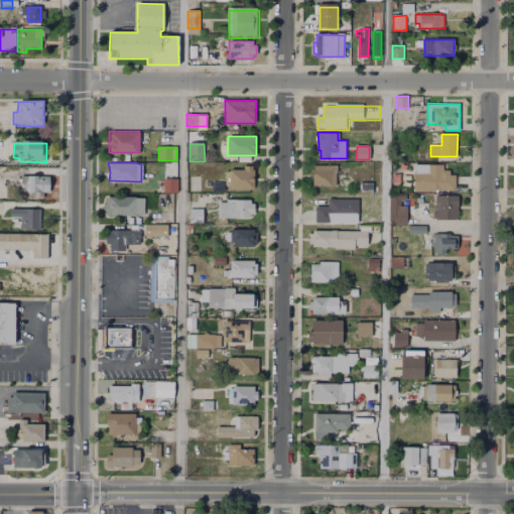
[(456,175),(455,189),(415,188),(415,164),(443,164),(443,171),(450,171),(450,175),(456,175)]
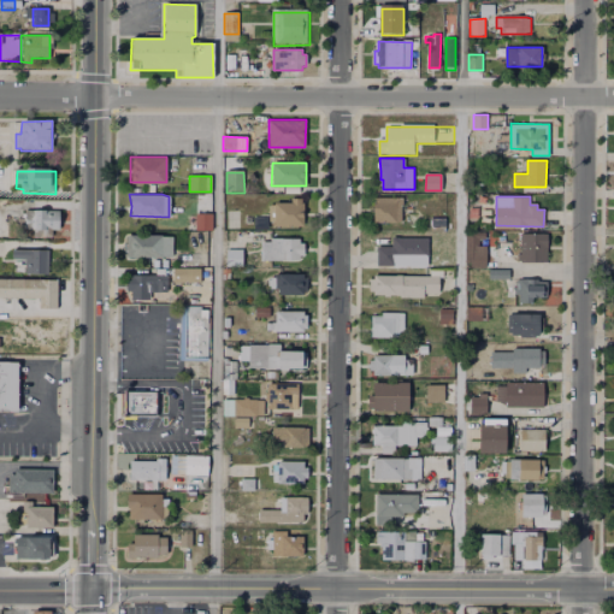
[(402,198),(401,222),(375,220),(375,198),(402,198)]
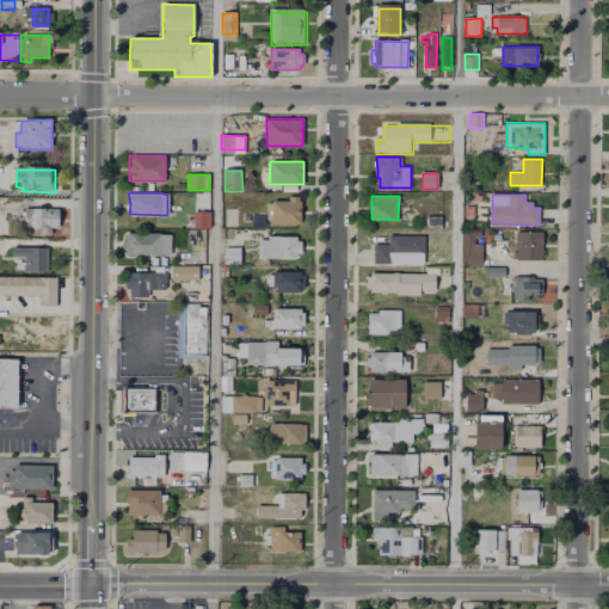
[(301,201),(301,225),(268,225),(268,203),(272,203),(272,201),(301,201)]
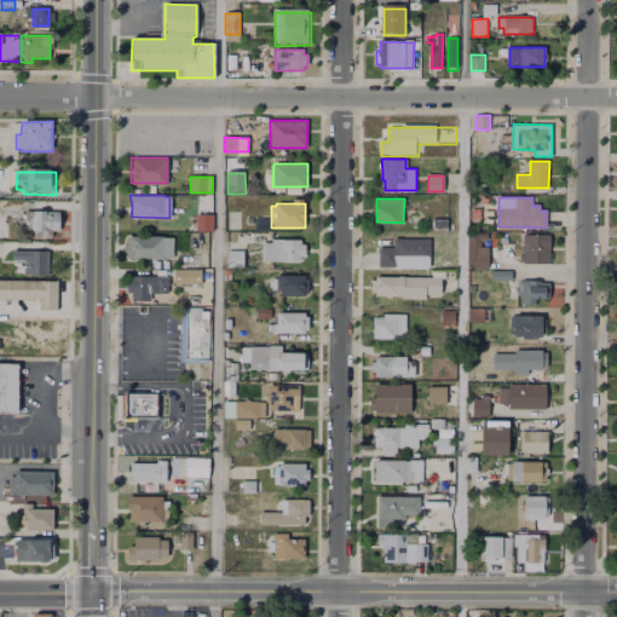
[(57,212),(57,231),(51,231),(51,240),(34,238),(34,230),(24,230),(24,211),(57,212)]
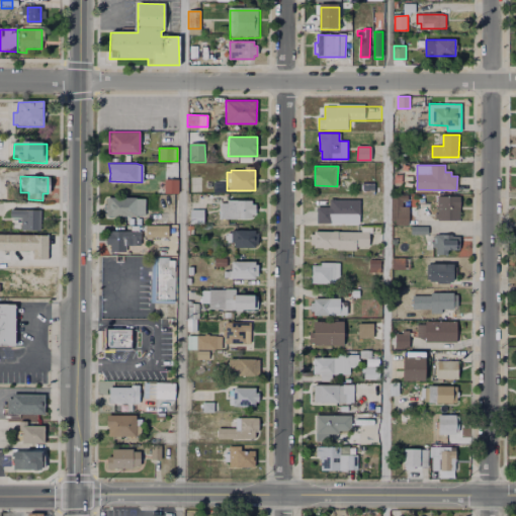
[(177,180),(177,192),(164,192),(165,180),(177,180)]
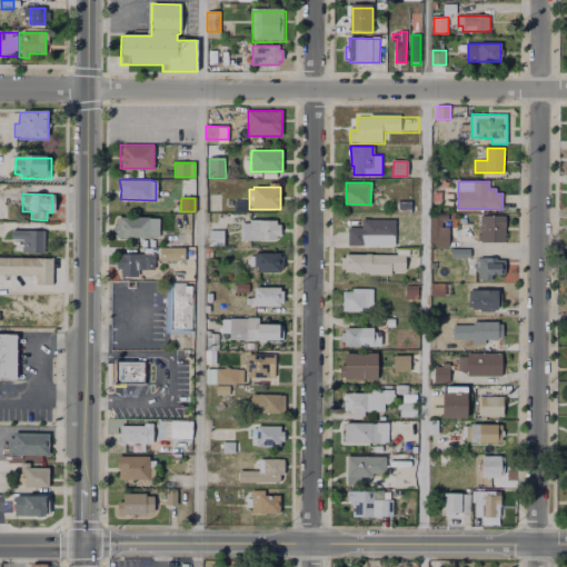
[(431,216),(450,216),(450,225),(445,225),(446,228),(450,228),(451,250),(437,250),(436,246),(431,246),(431,216)]
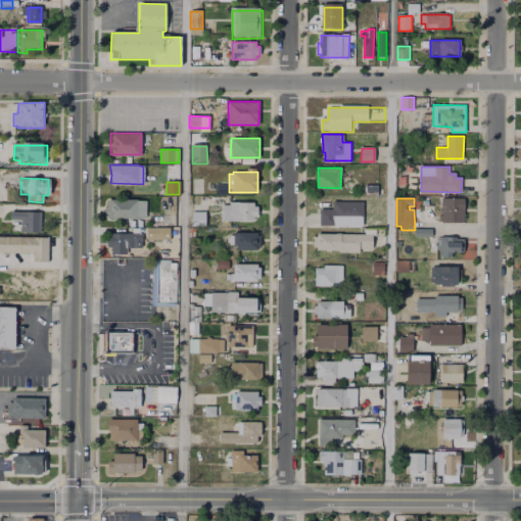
[(464,222),(440,222),(440,217),(442,217),(442,198),(464,198),(464,222)]
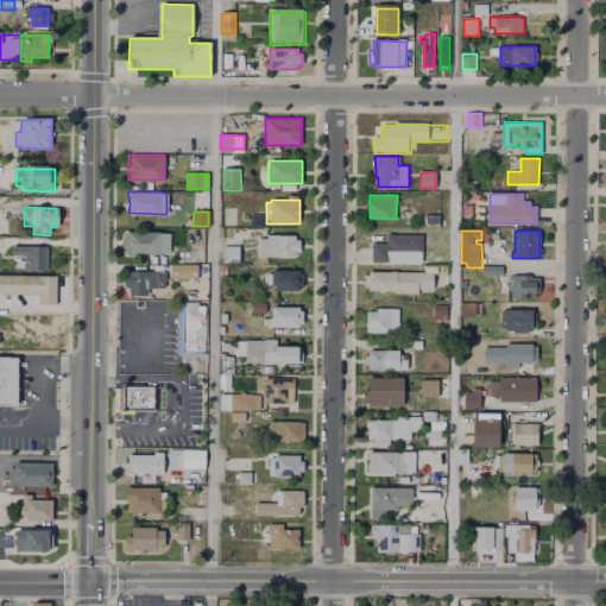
[(171,234),(170,253),(125,252),(125,232),(158,232),(171,234)]
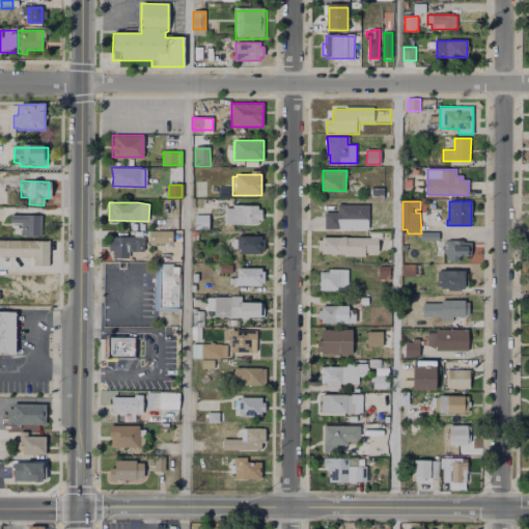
[(258,205),(258,210),(261,210),(261,221),(258,221),(258,224),(227,223),(227,209),(234,209),(234,205),(258,205)]
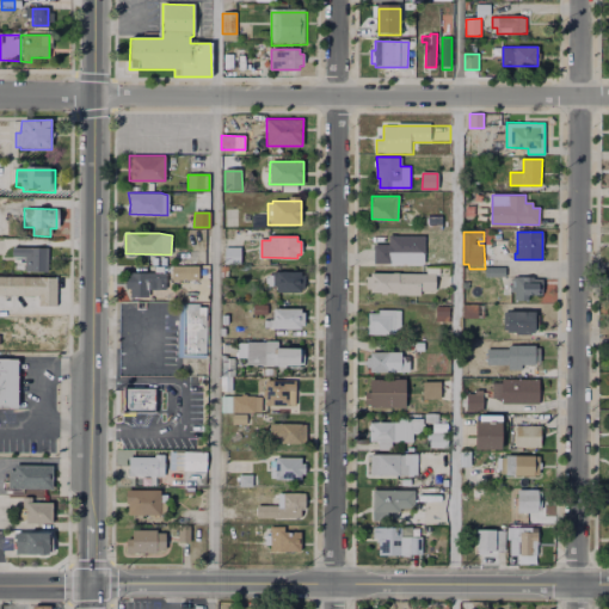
[(424,237),(424,264),(374,263),(374,245),(391,245),(389,237),(424,237)]
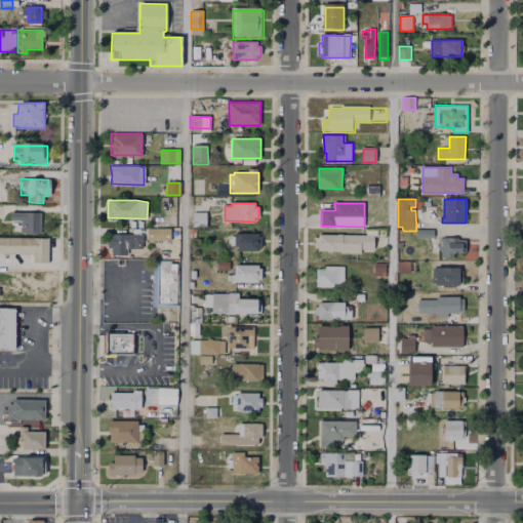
[(42,212),(41,232),(22,232),(22,220),(10,220),(10,212),(42,212)]
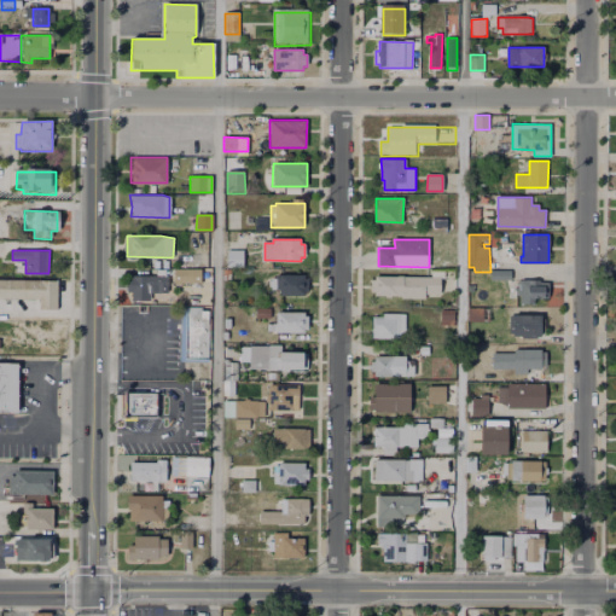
[(243,251),(242,267),(227,267),(227,251),(243,251)]
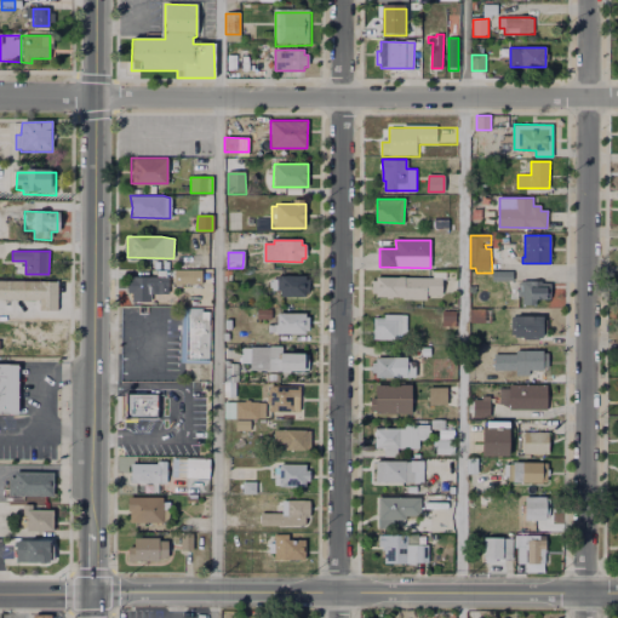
[(493,274),(514,274),(514,284),(493,284),(493,274)]
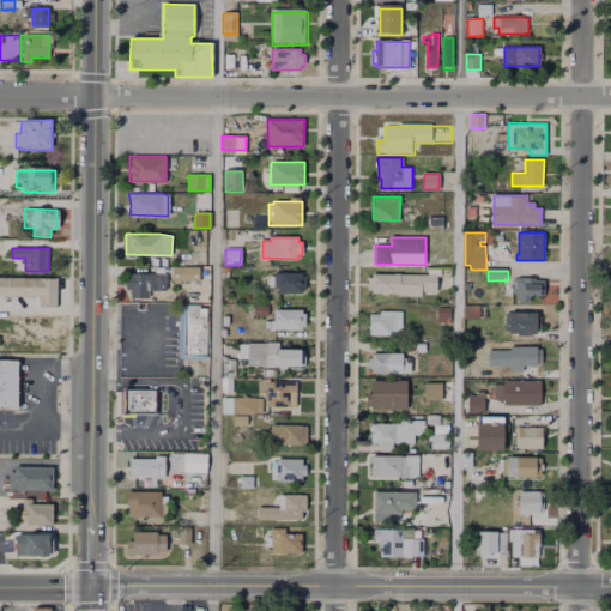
[(306,276),(306,290),(302,290),(302,292),(278,292),(278,288),(270,288),(270,284),(267,284),(267,279),(270,276),(273,276),(273,272),(302,272),(302,276),(306,276)]
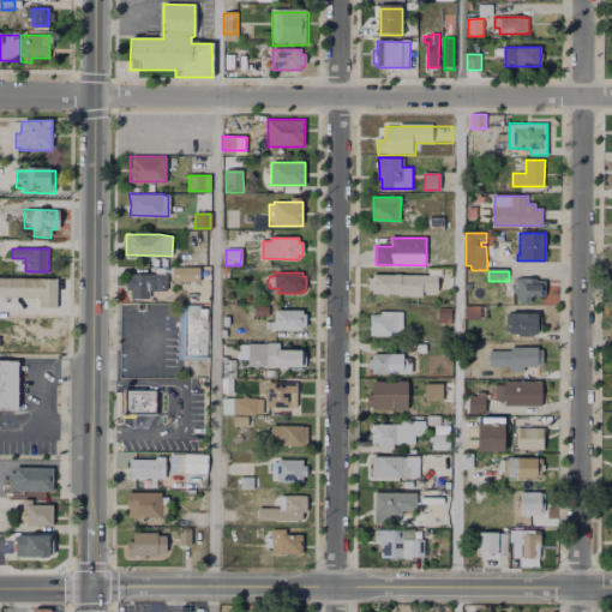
[(166,275),(166,289),(149,289),(149,298),(131,298),(131,291),(126,291),(126,275),(166,275)]
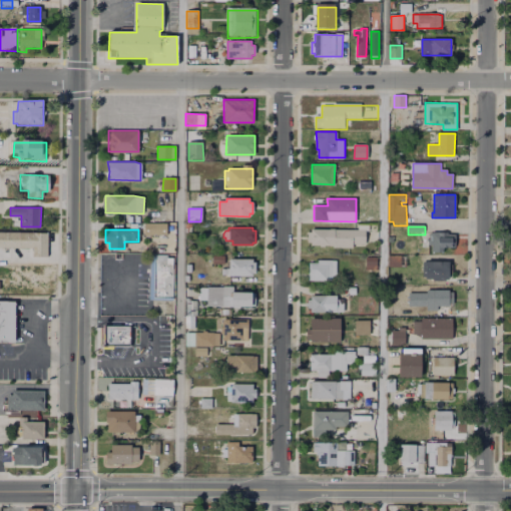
[(366,230),(366,244),(312,244),(312,241),(309,241),(309,231),(312,231),(366,230)]
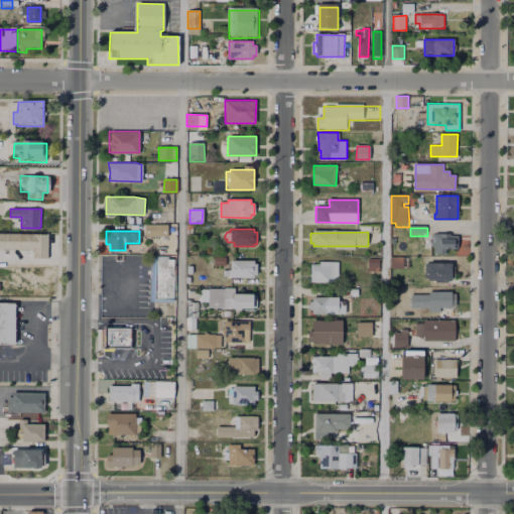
[(0,234),(47,235),(47,258),(33,258),(33,250),(0,249),(0,234)]
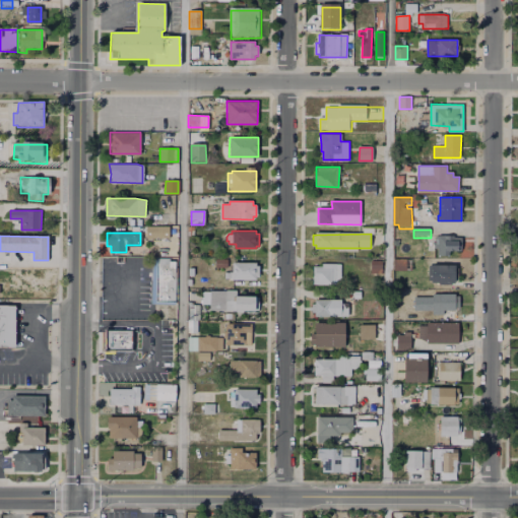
[(462,239),(462,254),(449,254),(449,258),(436,258),(436,239),(462,239)]
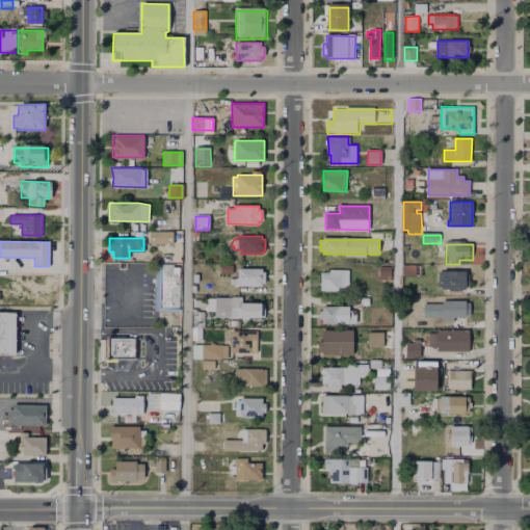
[(180,279),(180,311),(155,311),(156,264),(174,265),(174,279),(180,279)]
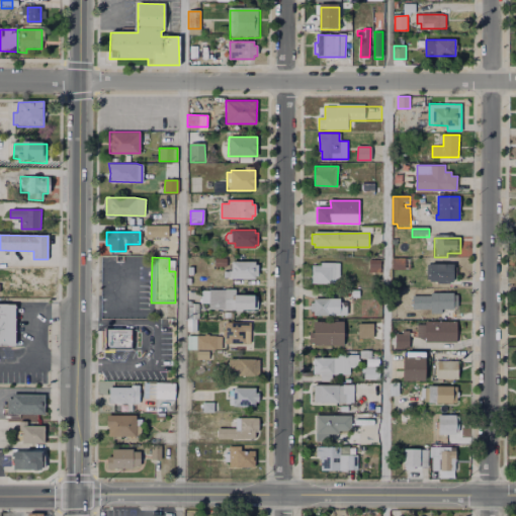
[(411,259),(411,270),(394,270),(394,258),(411,259)]
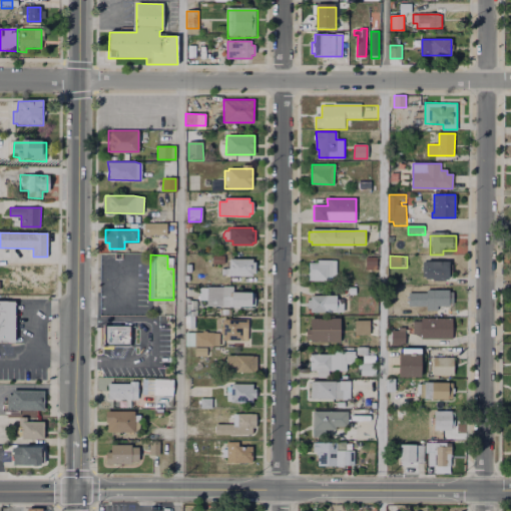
[(377,258),(377,269),(367,269),(367,258),(377,258)]
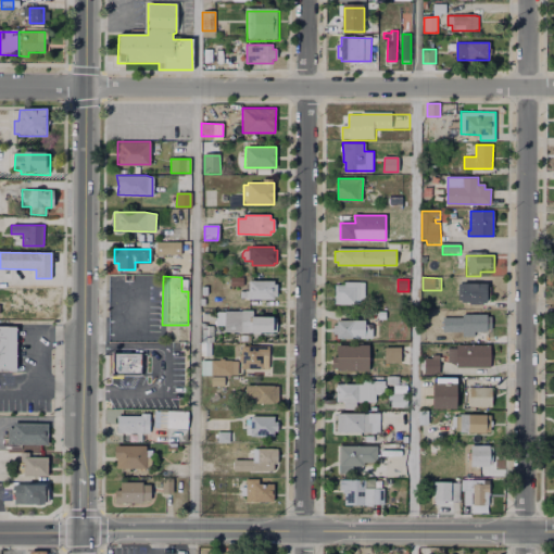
[(277,285),(277,297),(274,297),(274,300),(244,300),(244,290),(249,290),(249,280),(274,280),(274,285),(277,285)]
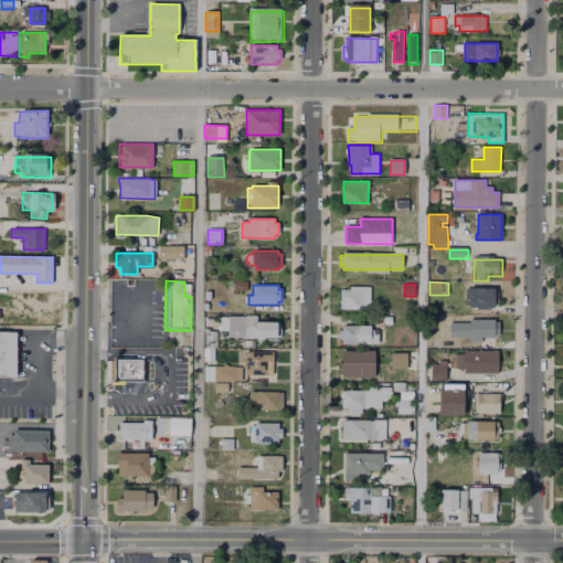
[(371,287),(371,311),(341,310),(341,287),(371,287)]
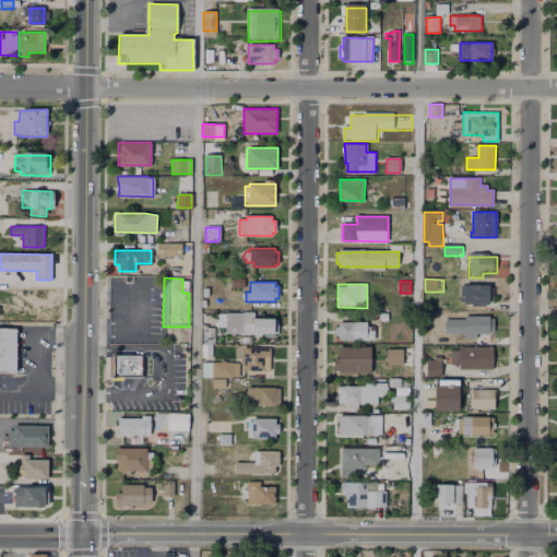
[(464,288),(498,287),(498,307),(464,307),(464,288)]
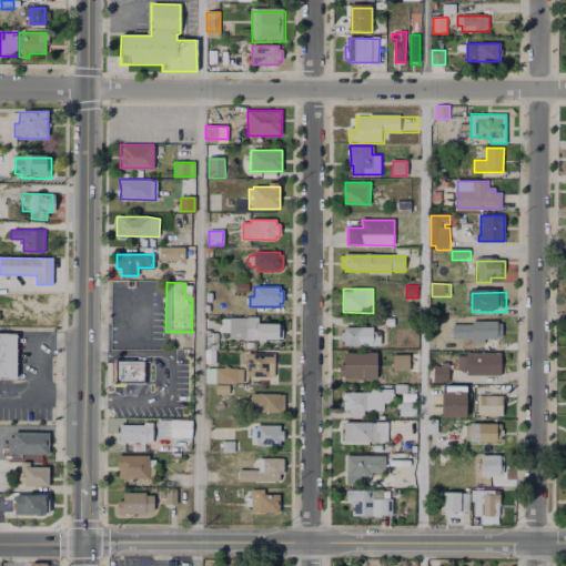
[(283,325),(283,340),(229,340),(229,317),(259,317),(259,322),(276,322),(276,325),(283,325)]
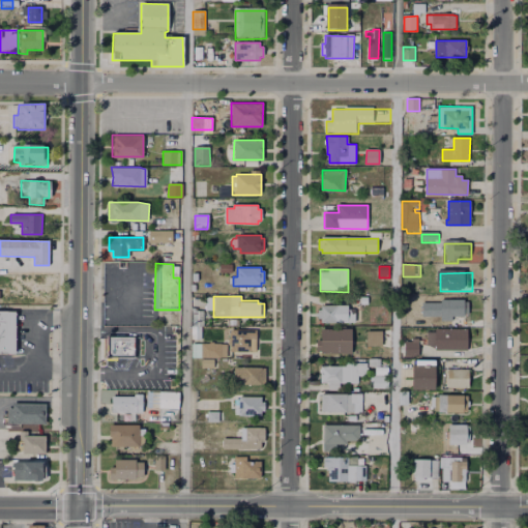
[(370,299),(370,306),(360,306),(360,298),(370,299)]
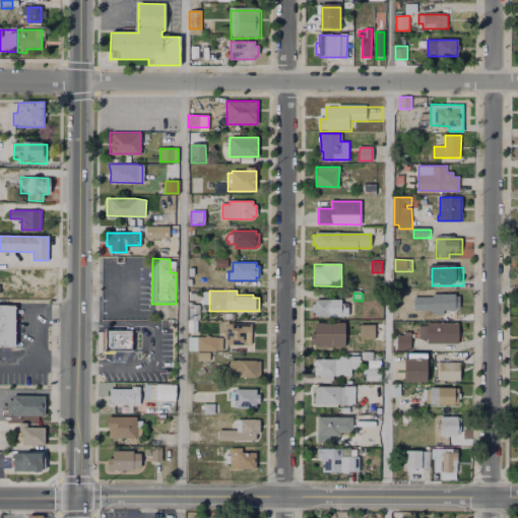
[(460,299),(460,313),(444,313),(444,317),(433,317),(433,313),(415,313),(415,299),(433,299),(433,296),(456,297),(456,299),(460,299)]
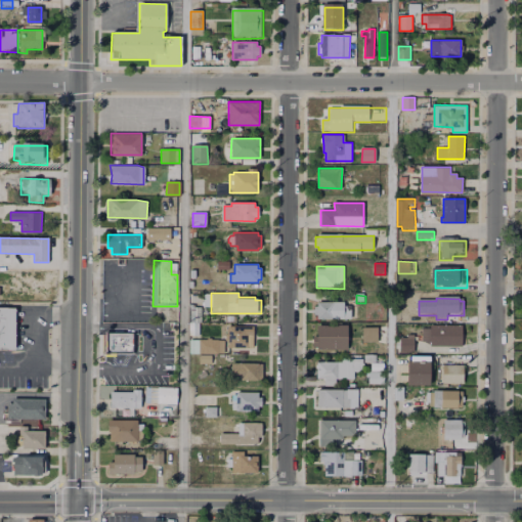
[(382,305),(382,319),(365,319),(365,303),(382,305)]
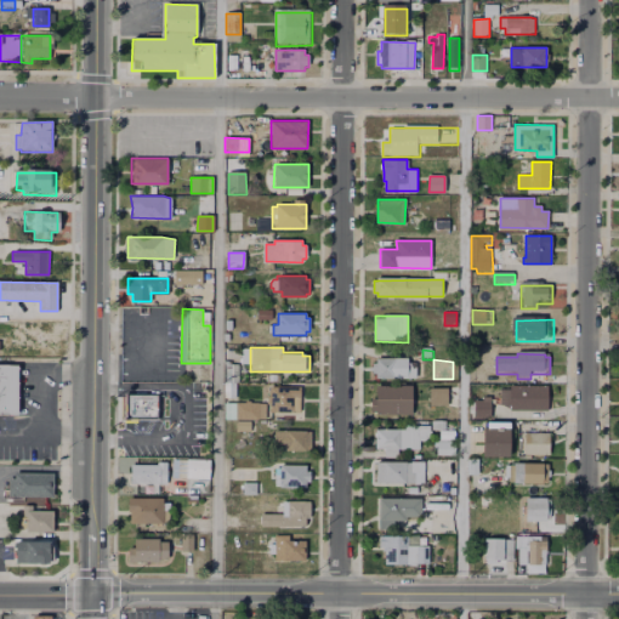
[(410,361),(409,382),(375,381),(376,361),(410,361)]
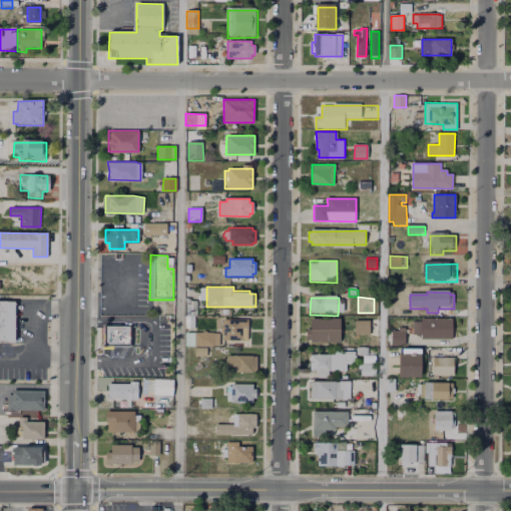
[(0,304),(17,304),(17,346),(0,346),(0,304)]
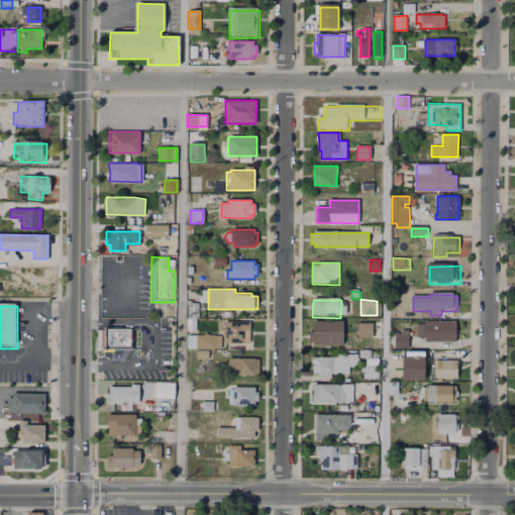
[(456,321),(456,348),(426,348),(426,321),(456,321)]
